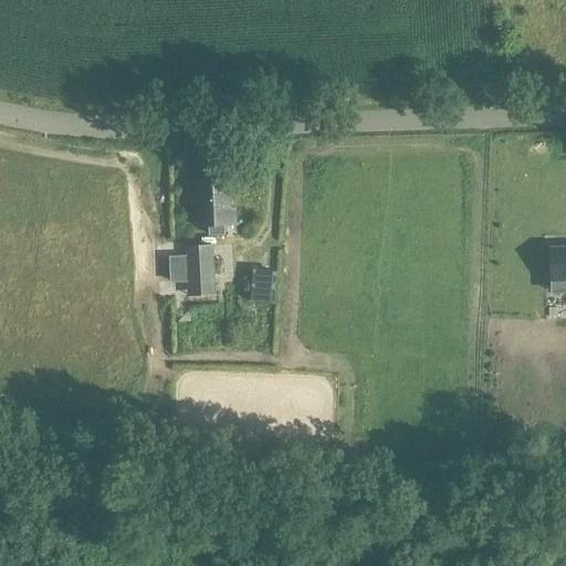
[(198,201),(195,201),(196,227),(209,227),(209,237),(226,237),(226,226),(237,226),(236,209),(232,209),(231,181),(197,182),(198,201)]
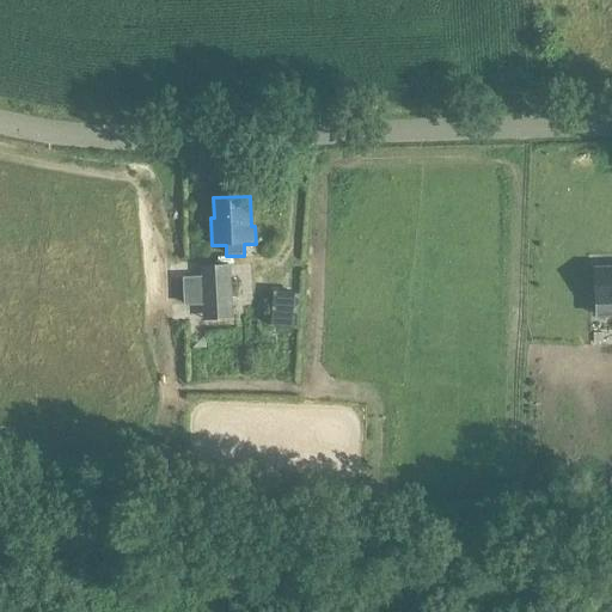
[(597,301),(611,301),(611,268),(598,269),(597,301)]
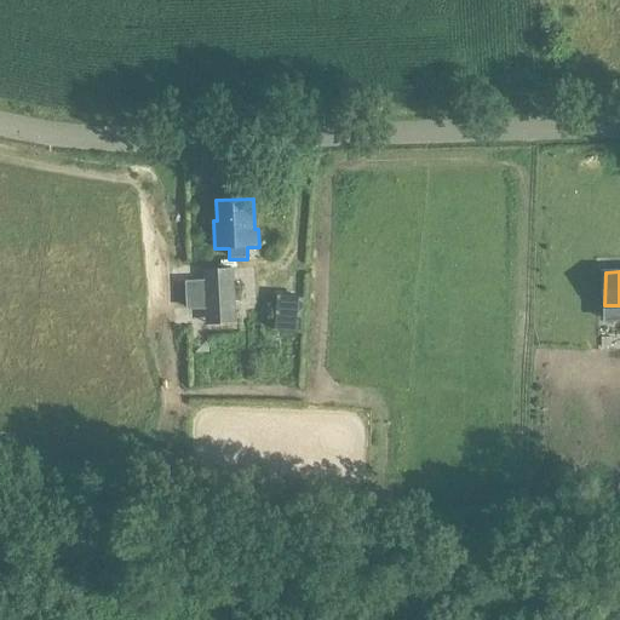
[(236,321),(235,277),(206,279),(207,322),(236,321)]
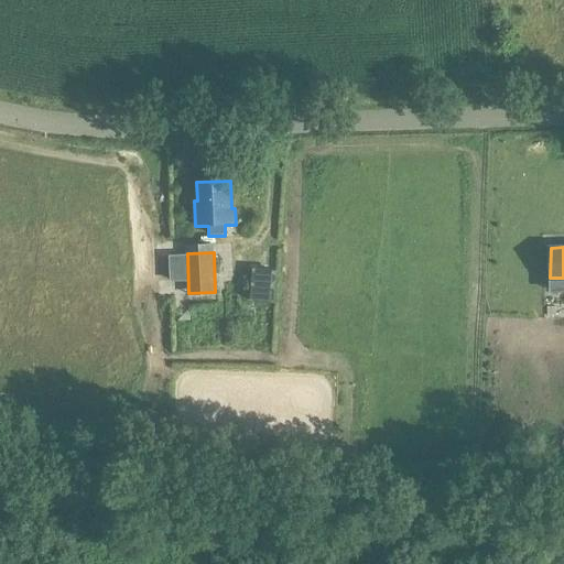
[(275,270),(253,268),(251,301),(273,302),(275,270)]
